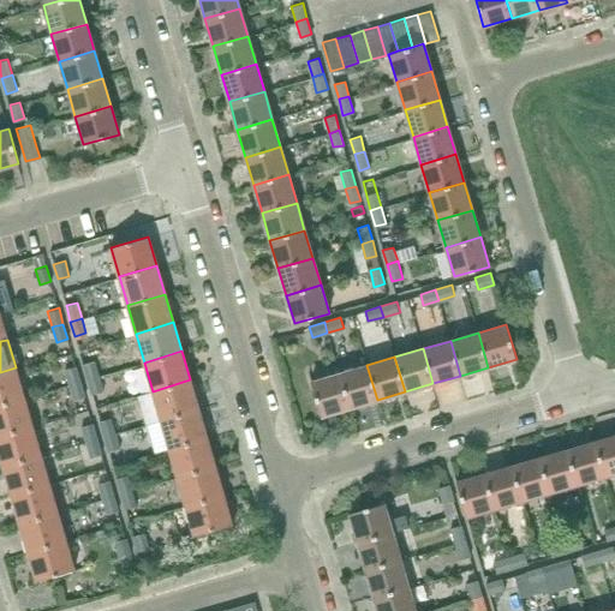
[(87,378),(99,376),(94,360),(83,363),(87,378)]
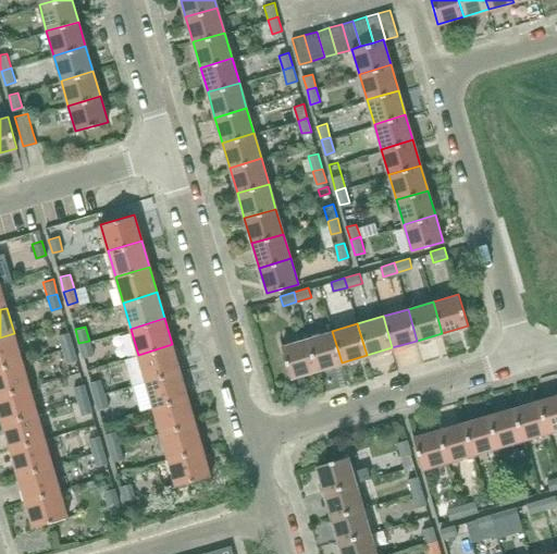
[(62,348),(72,345),(67,331),(58,333),(62,348)]
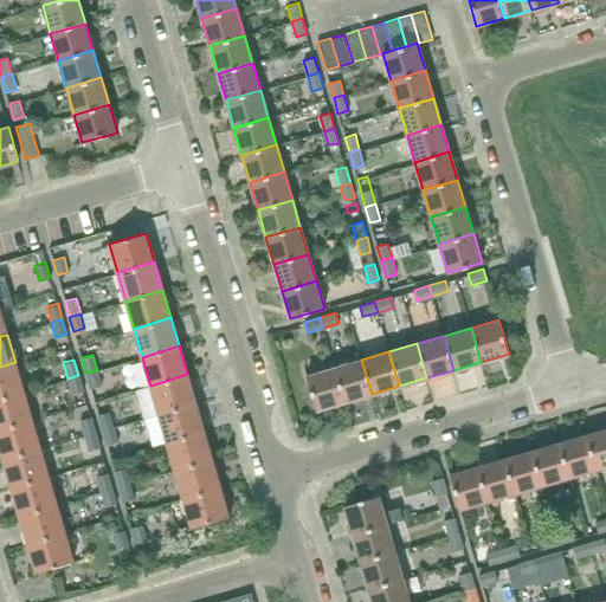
[(345,402),(372,394),(361,360),(334,368),(345,402)]
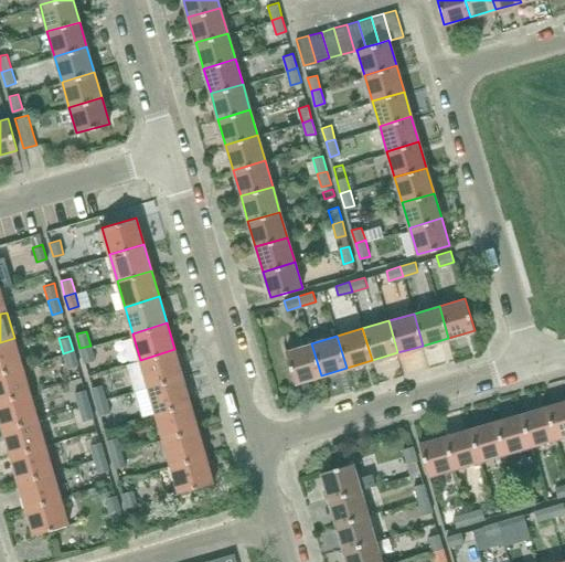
[(0,371),(22,364),(14,338),(0,342),(0,371)]
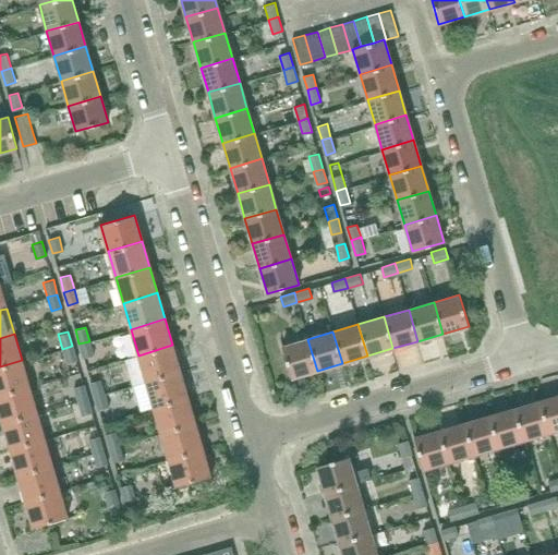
[(291,377),(317,371),(307,339),(282,346),(291,377)]
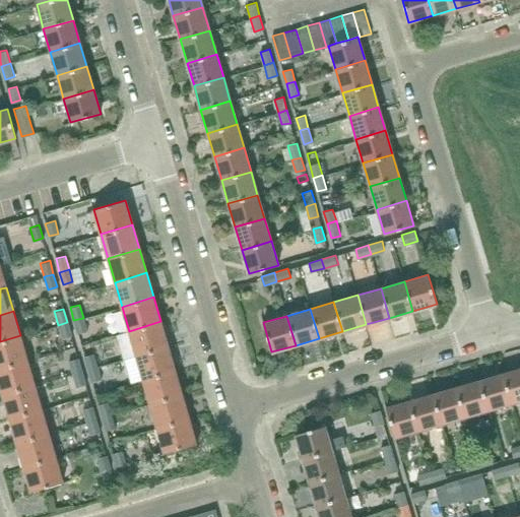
[(83,318),(73,320),(77,333),(86,330),(83,318)]
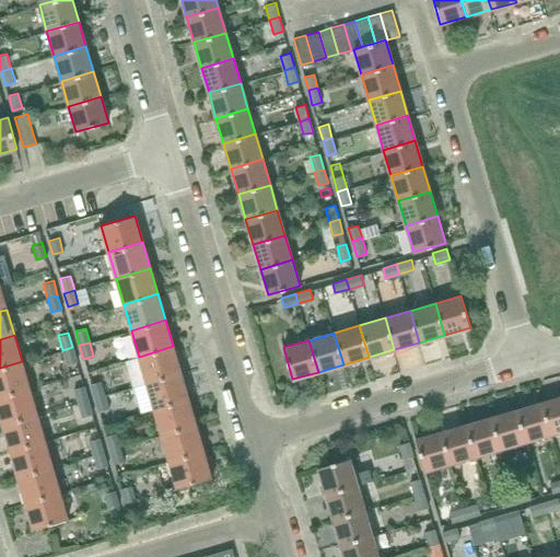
[(147,382),(181,372),(173,346),(139,357),(126,360),(133,386),(147,382)]
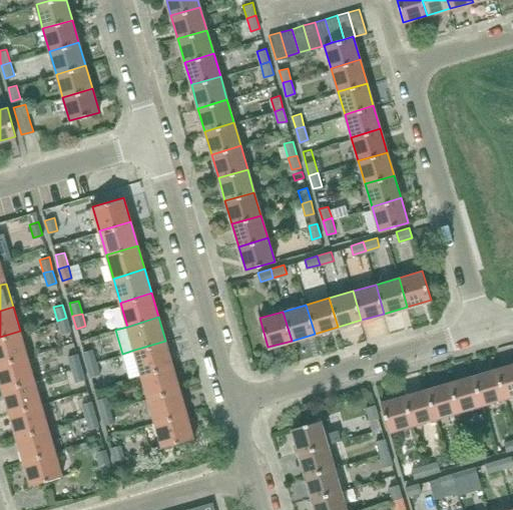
[(66,318),(57,321),(61,333),(70,331),(66,318)]
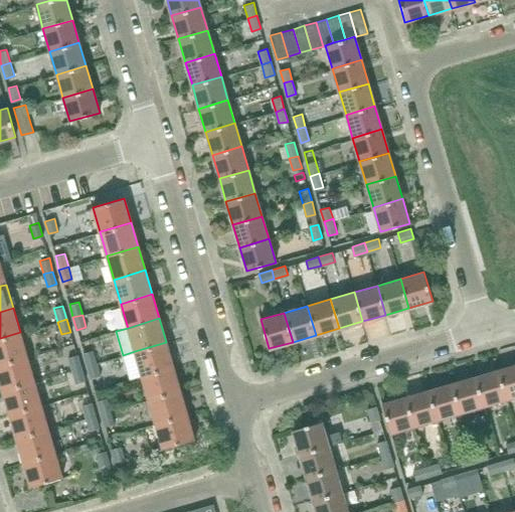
[(0,364),(27,356),(20,332),(0,338),(0,364)]
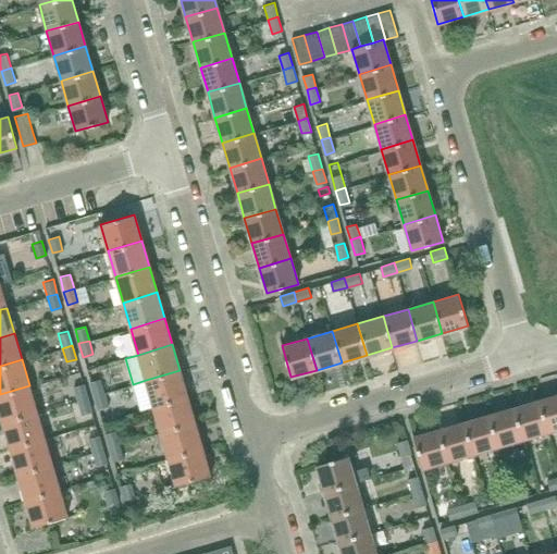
[(153,406),(187,396),(180,370),(146,380),(153,406)]
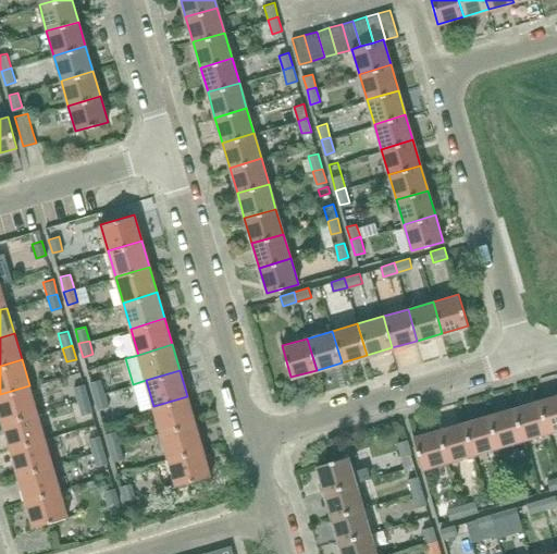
[(94,395),(104,392),(100,378),(90,381),(94,395)]
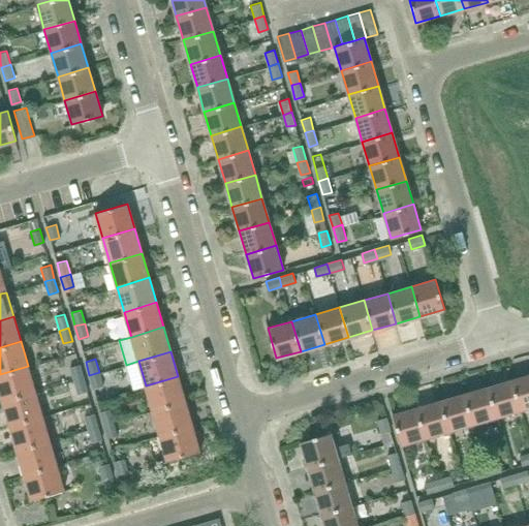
[(73,380),(84,377),(80,363),(69,366),(73,380)]
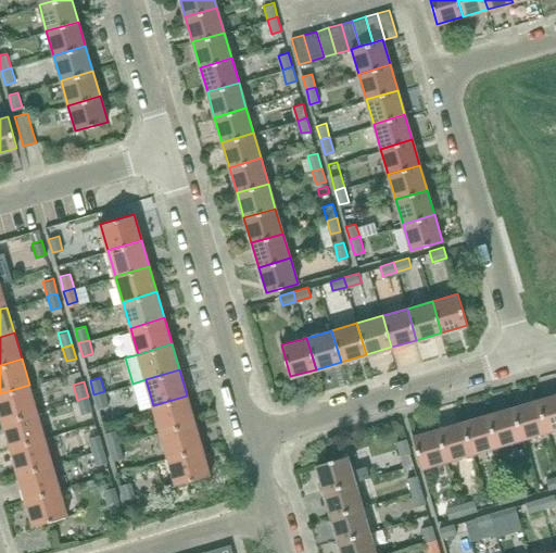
[(0,413),(2,422),(37,411),(29,385),(0,393),(0,413)]
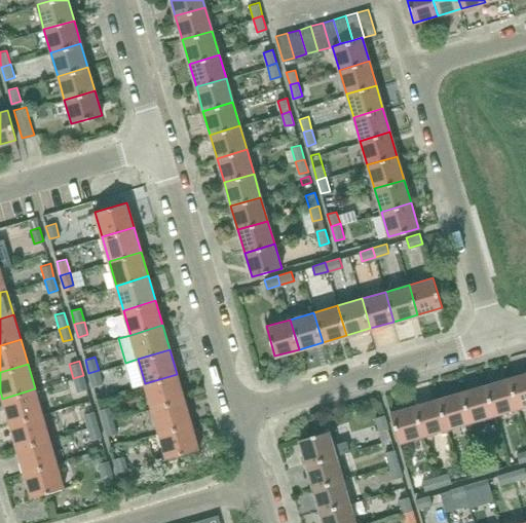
[(99,370),(88,373),(92,386),(102,383),(99,370)]
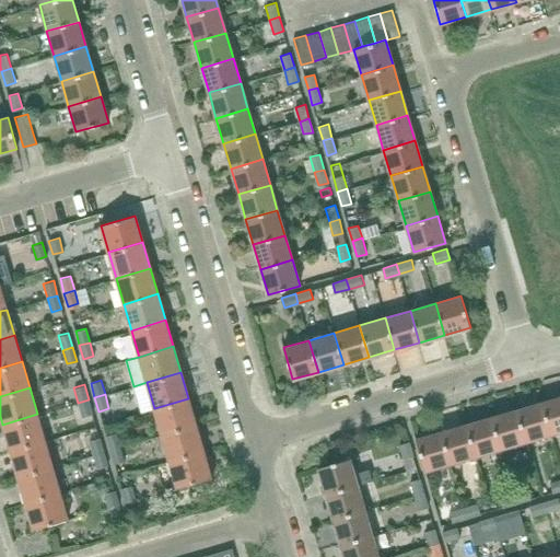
[(551,433),(559,430),(559,396),(543,402),(551,433)]
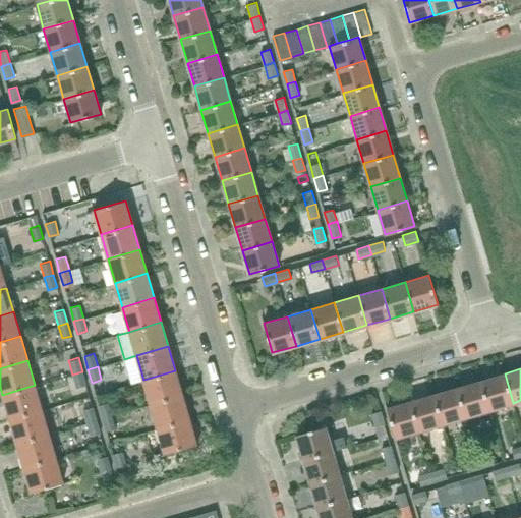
[(150,404),(182,395),(175,370),(143,380),(150,404)]
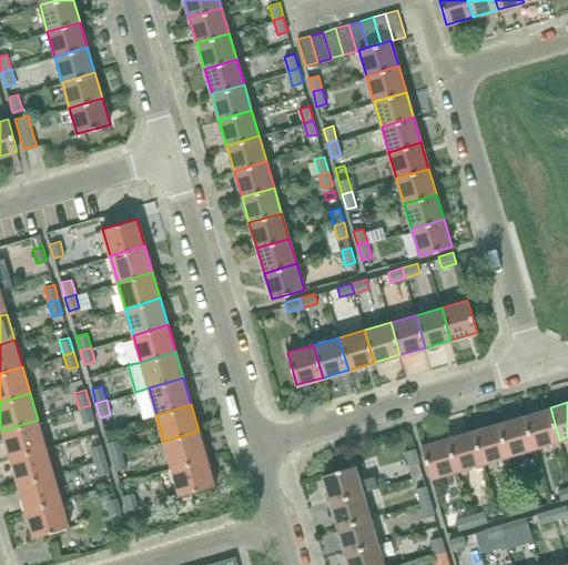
[(90,405),(79,409),(83,422),(93,419),(90,405)]
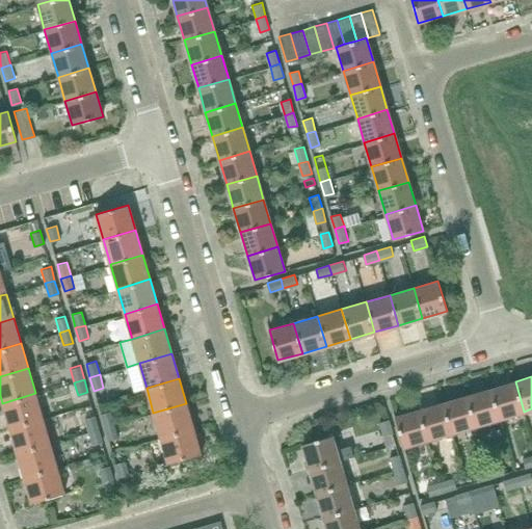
[(500,419),(524,412),(515,381),(491,389),(500,419)]
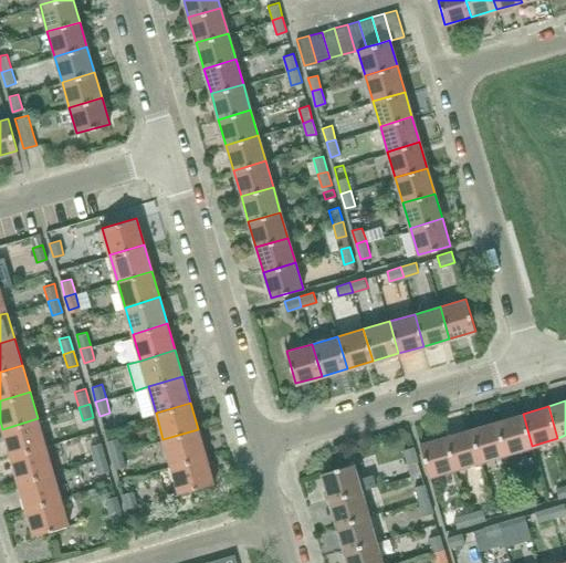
[(506,452),(532,446),(523,414),(498,421),(506,452)]
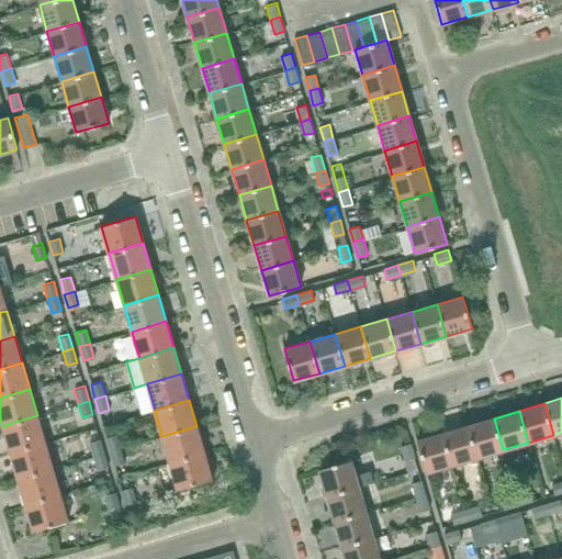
[(10,451),(45,442),(37,415),(2,426),(10,451)]
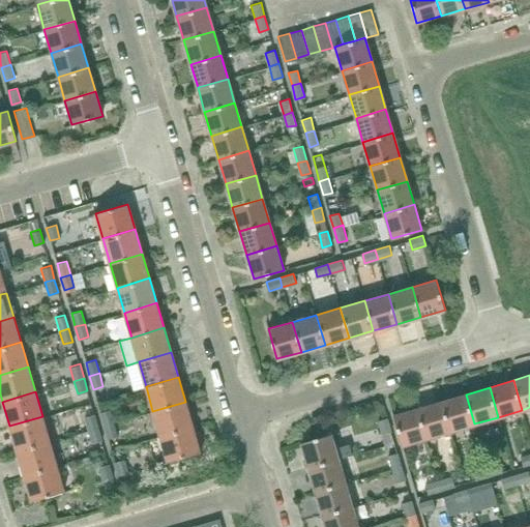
[(450,431),(474,423),(466,394),(442,401),(450,431)]
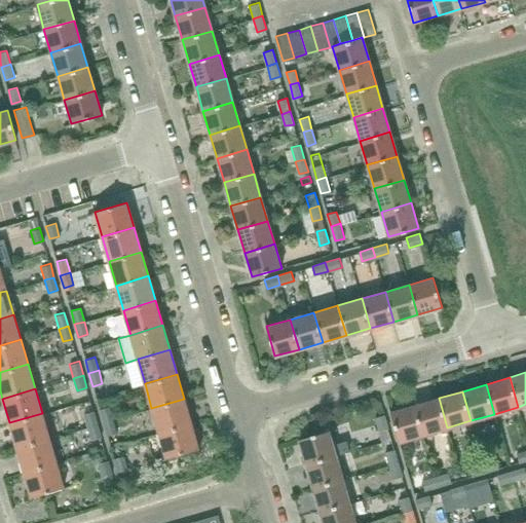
[(423,435),(447,427),(439,398),(414,405),(423,435)]
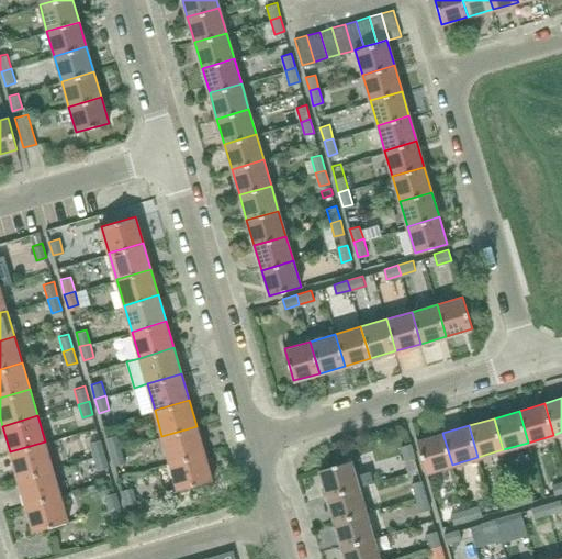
[(169,461),(204,451),(197,426),(161,436),(169,461)]
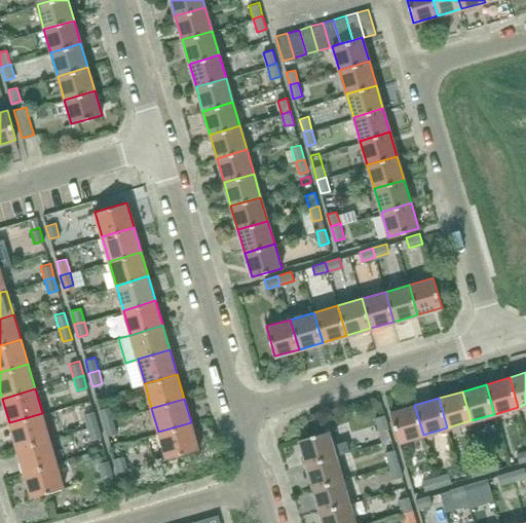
[(103,422),(113,419),(109,405),(99,408),(103,422)]
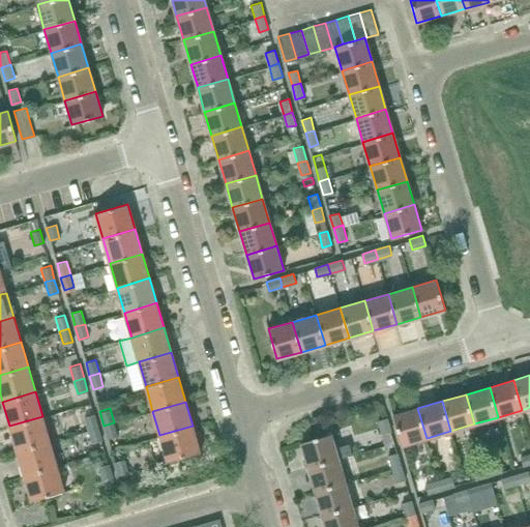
[(402,445),(427,438),(417,408),(393,415),(402,445)]
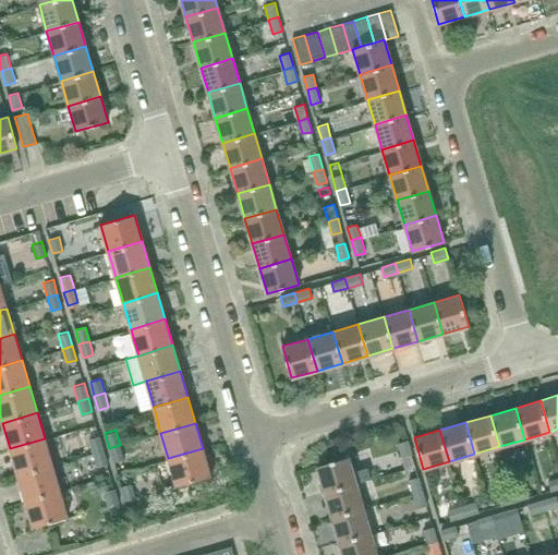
[(93,453),(102,449),(98,435),(88,438),(93,453)]
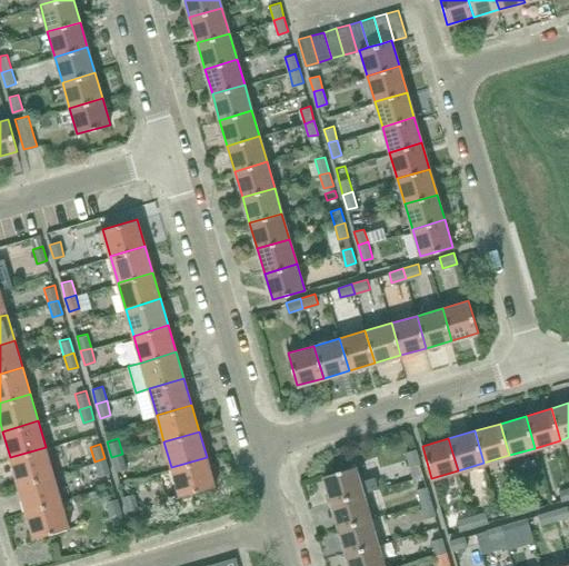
[(18,484),(53,474),(46,447),(10,457),(18,484)]
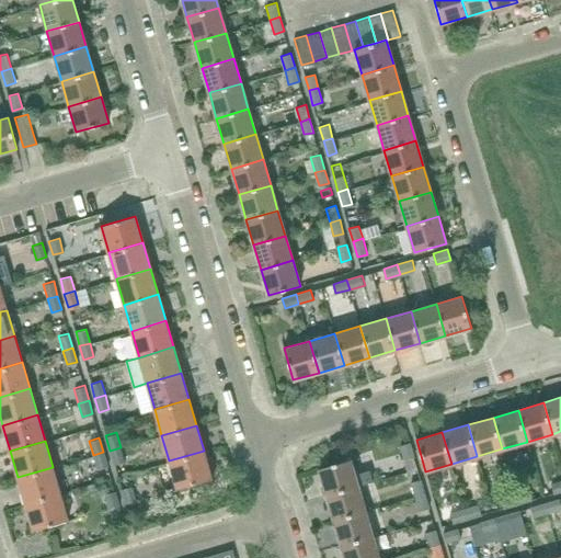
[(404,459),(414,456),(410,442),(400,444),(404,459)]
